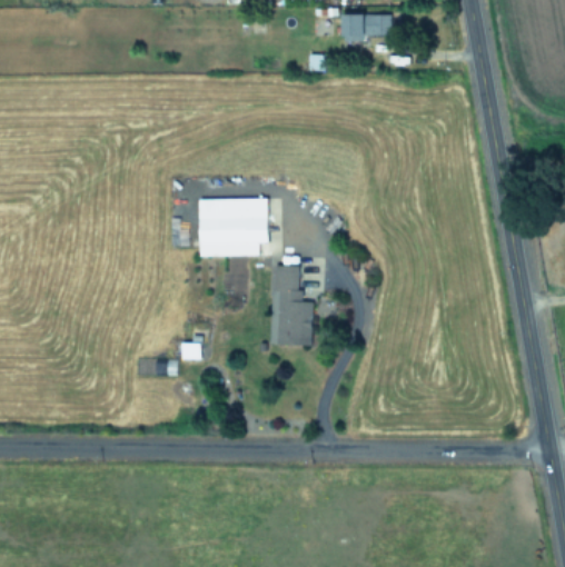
[(393,35),(392,15),(365,16),(365,13),(342,15),(342,42),(364,41),(364,36),(393,35)]
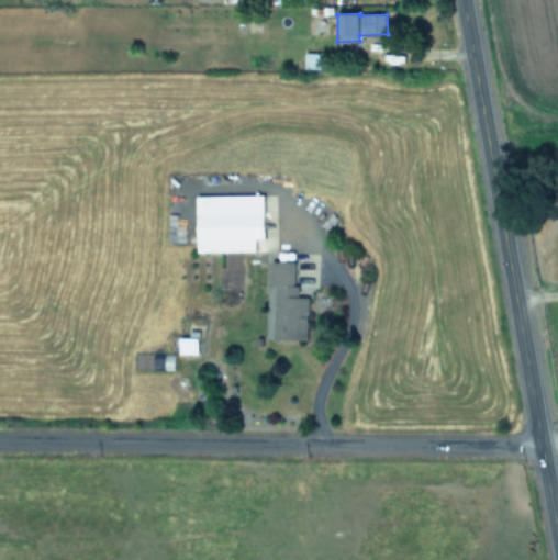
[(197,197),(197,254),(256,254),(256,241),(264,241),(264,197),(197,197)]
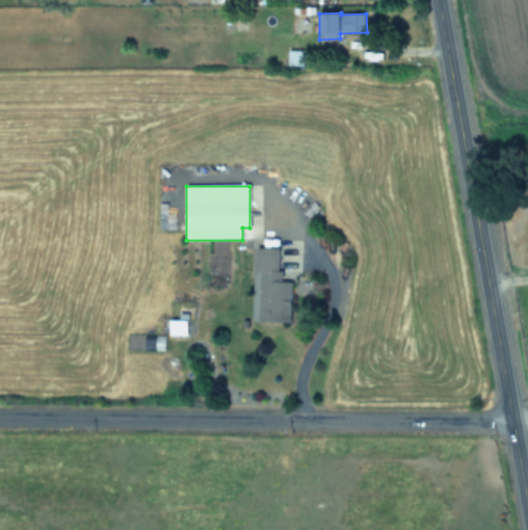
[(291,323),(293,282),(283,282),(283,272),(279,272),(280,249),(257,248),(256,273),(261,273),(260,322),(291,323)]
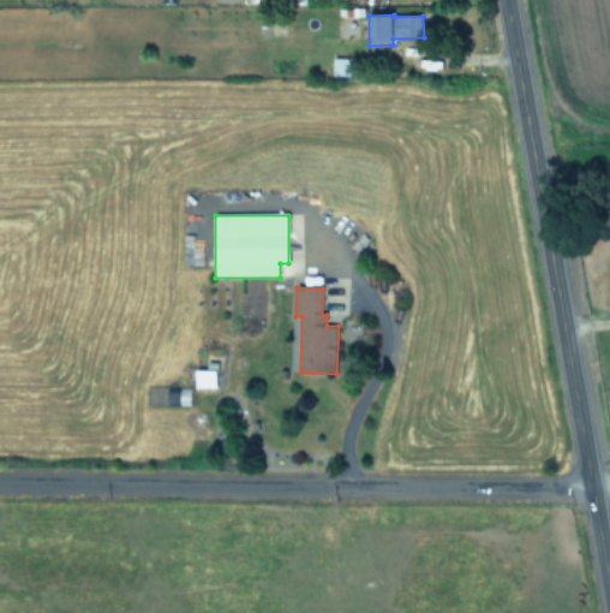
[(217,388),(217,370),(196,370),(196,390),(217,388)]
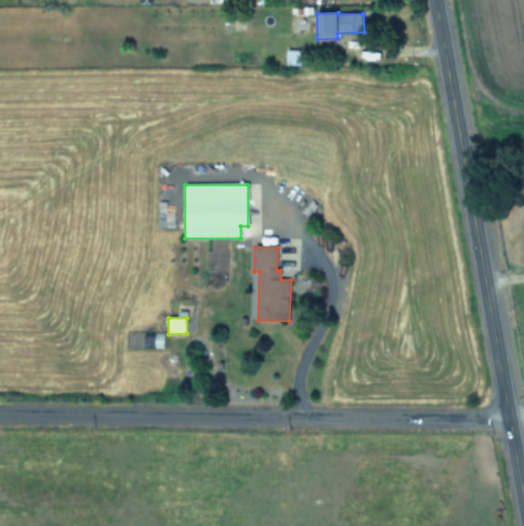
[(164,349),(165,334),(156,333),(155,349),(164,349)]
